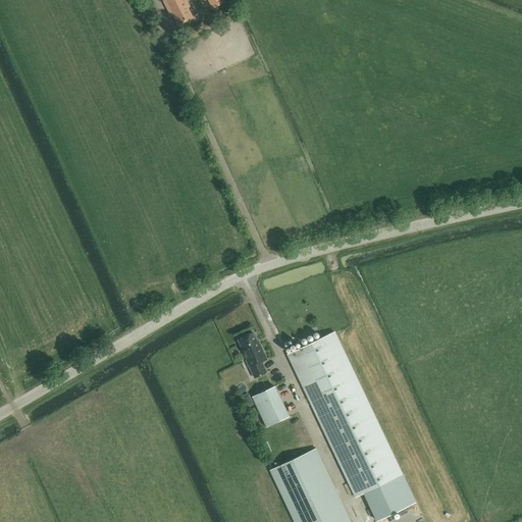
[(193,17),(189,7),(190,7),(186,0),(164,0),(163,1),(169,12),(167,13),(169,17),(173,15),(177,24),(193,17)]
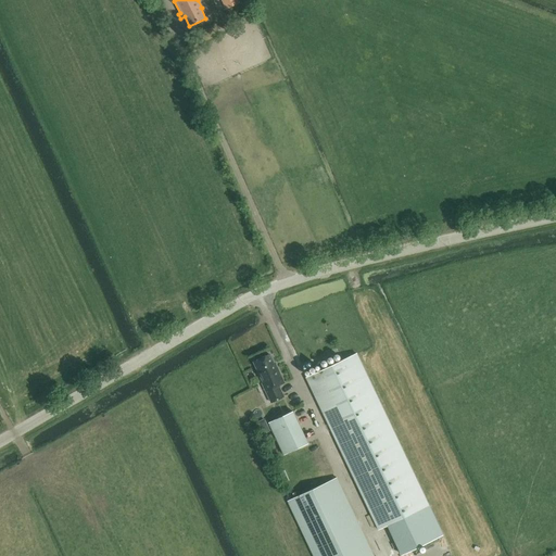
[(378,529),(429,505),(356,353),(306,377),(378,529)]
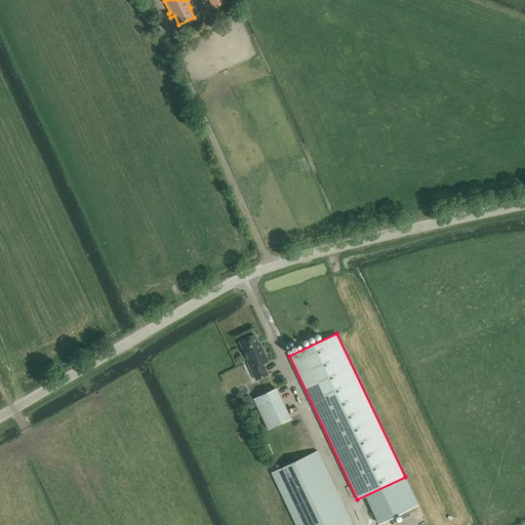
[(260,347),(254,334),(239,340),(248,361),(247,361),(255,379),(268,373),(263,363),(268,361),(261,346),(260,347)]
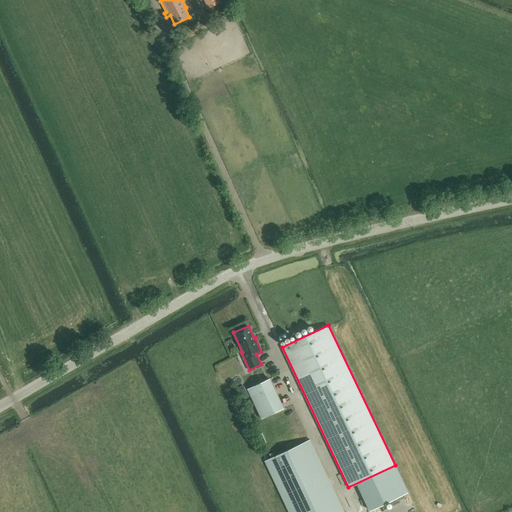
[(269,378),(247,388),(261,418),(283,408),(269,378)]
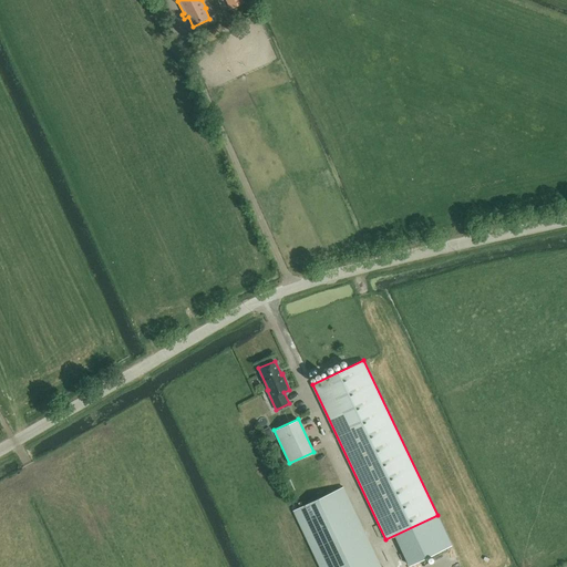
[(292,511),(319,566),(381,566),(343,486),(292,511)]
